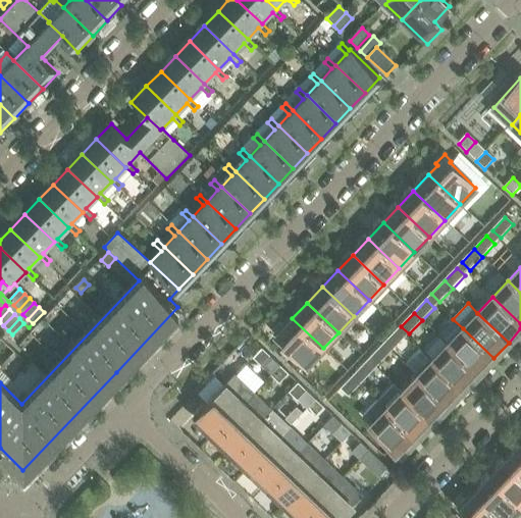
[(323,348),(292,318),(282,328),(280,326),(272,335),(278,342),(280,340),(307,365),(323,348)]
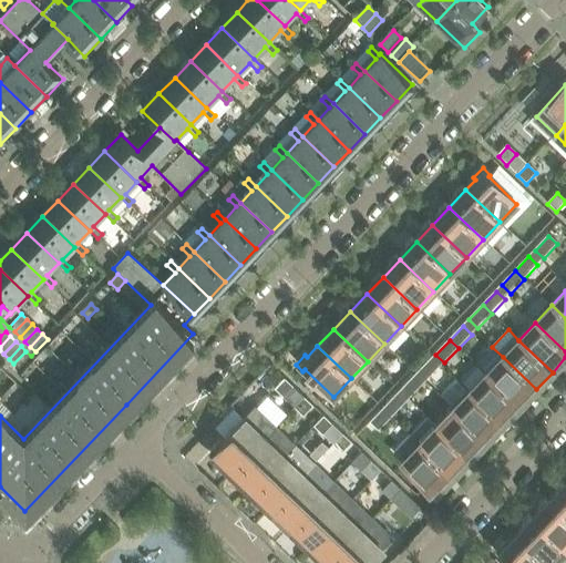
[(26,351),(13,364),(19,369),(31,356),(26,351)]
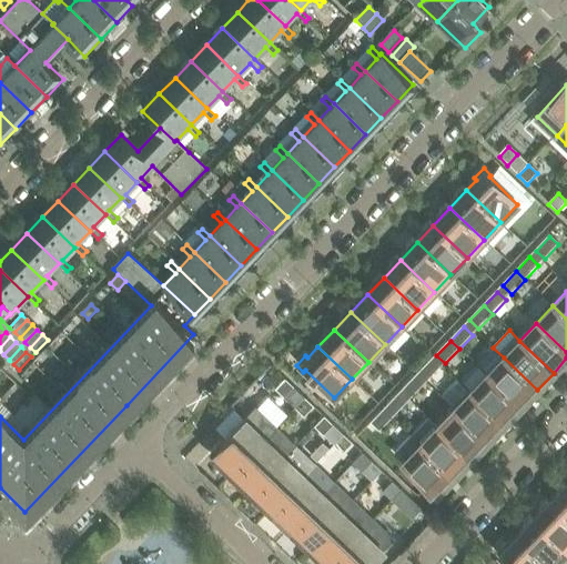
[(537,390),(504,358),(487,375),(520,408),(537,390)]
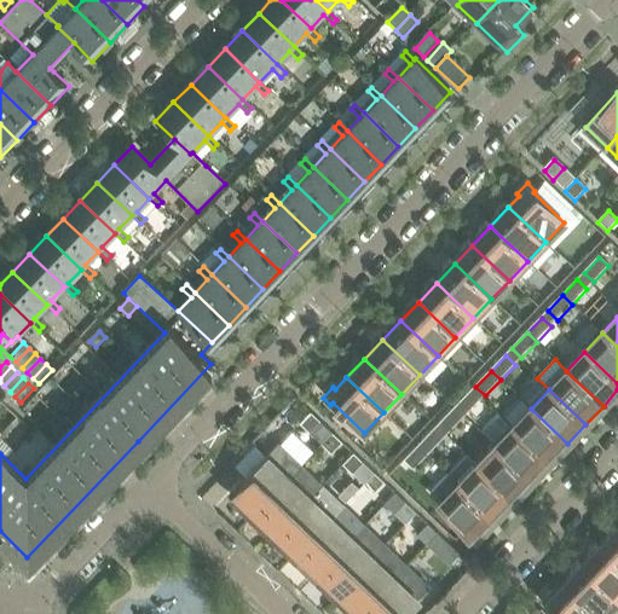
[(465,417),(479,403),(469,393),(455,409),(465,417)]
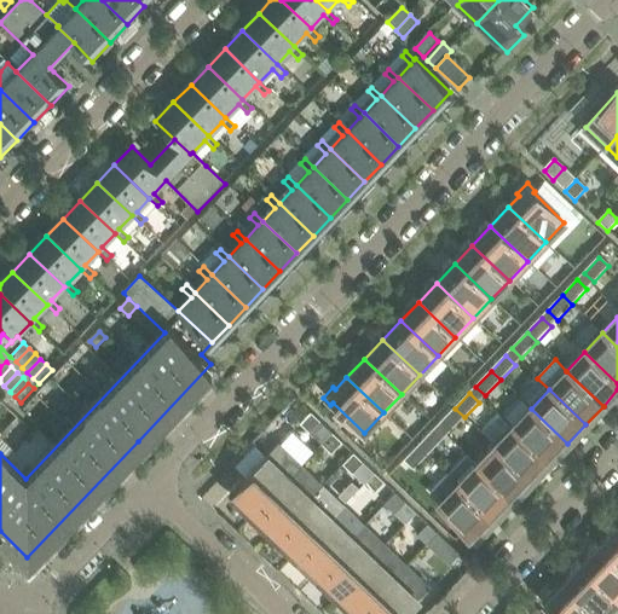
[(465,417),(455,409),(440,424),(450,433),(465,417)]
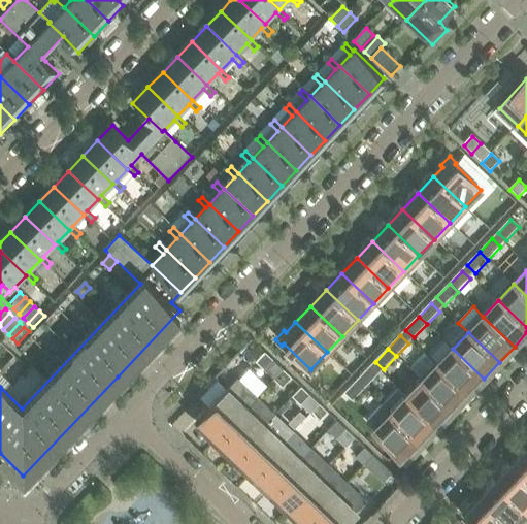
[(484,379),(453,349),(437,365),(468,395),(484,379)]
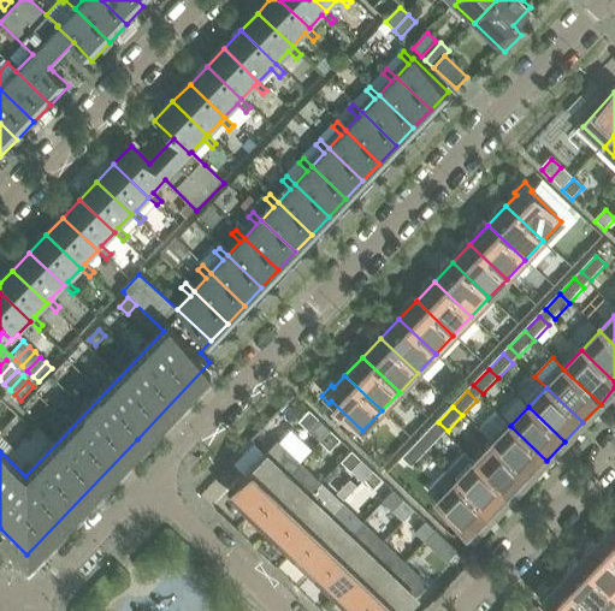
[(308,433),(319,422),(309,413),(299,423),(308,433)]
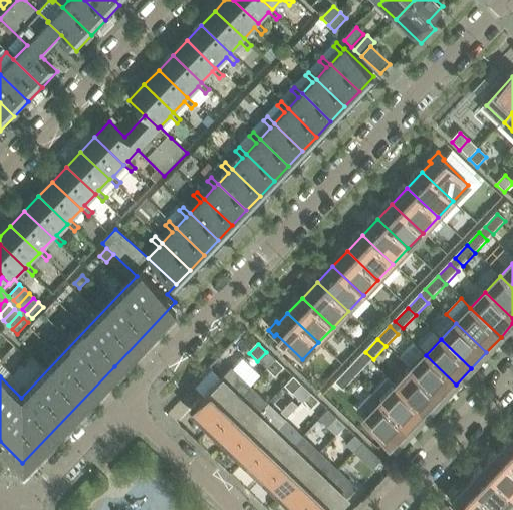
[(456,385),(426,355),(411,370),(441,400),(456,385)]
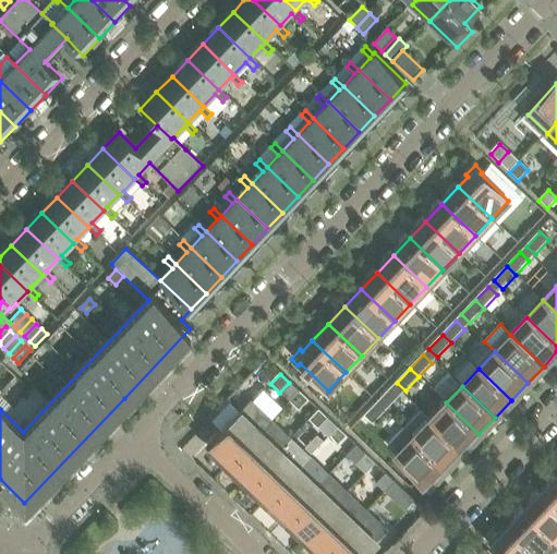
[(386,411),(399,397),(390,389),(377,402),(386,411)]
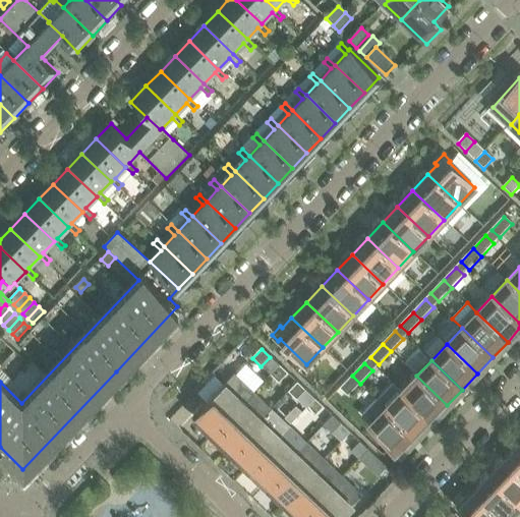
[(279,384),(288,375),(280,366),(271,377),(279,384)]
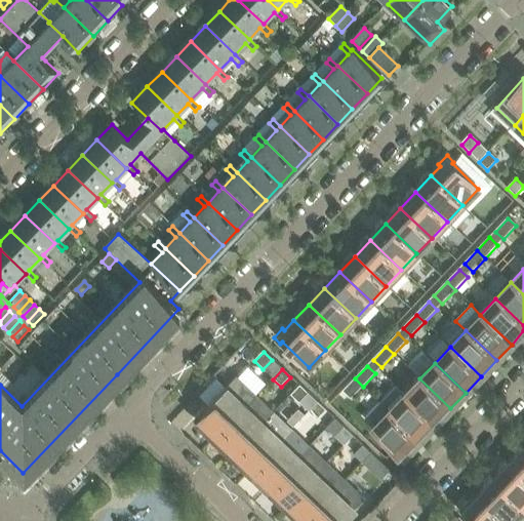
[(215,440),(256,396),(238,378),(198,421),(209,429),(206,432),(215,440)]
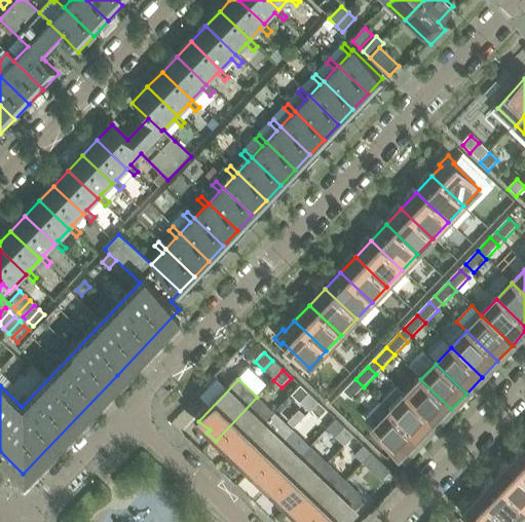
[(364,387),(355,379),(343,393),(351,401),(364,387)]
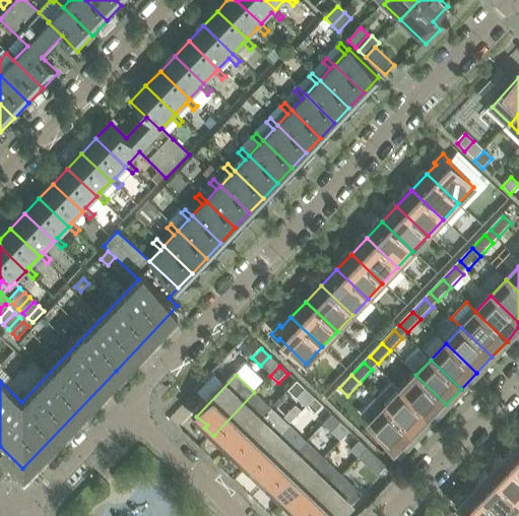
[(446,404),(415,375),(400,391),(431,421),(446,404)]
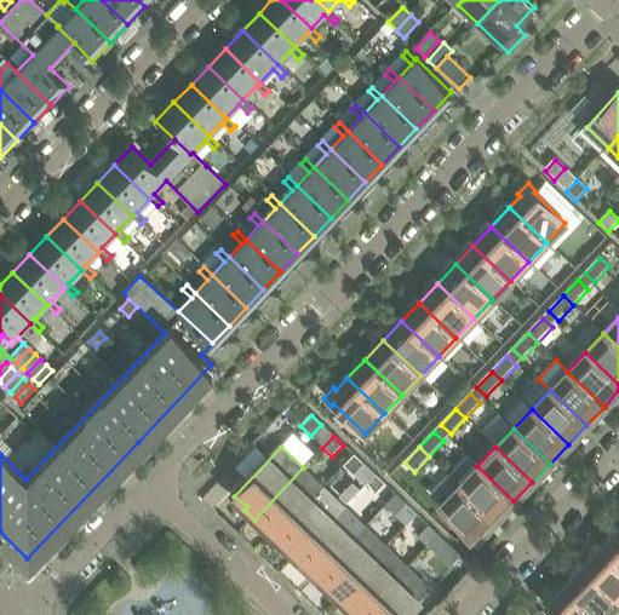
[(353,477),(364,465),(355,457),(344,467),(353,477)]
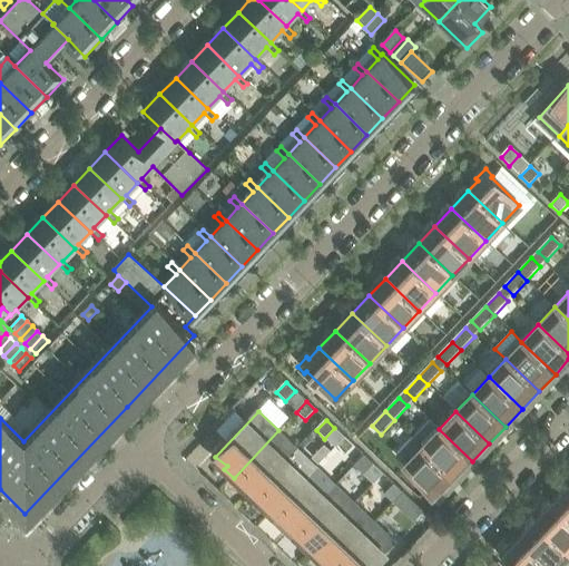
[(472,461),(439,429),(430,420),(413,438),(455,478),(472,461)]
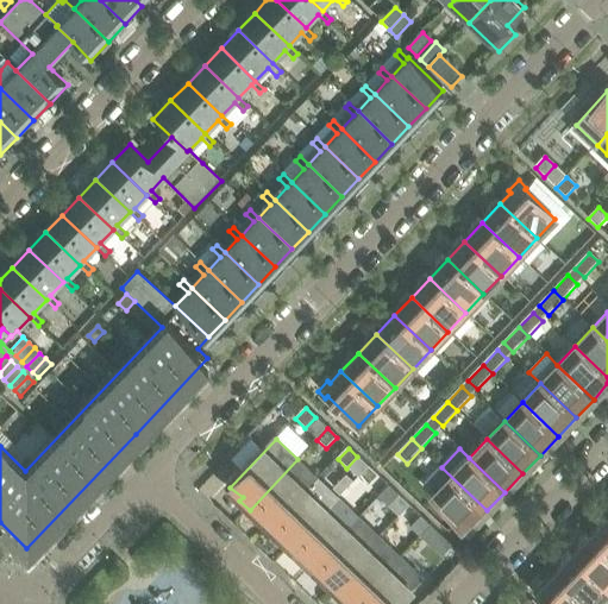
[(274,526),(307,491),(319,479),(298,459),(250,510),(259,521),(263,516),(274,526)]
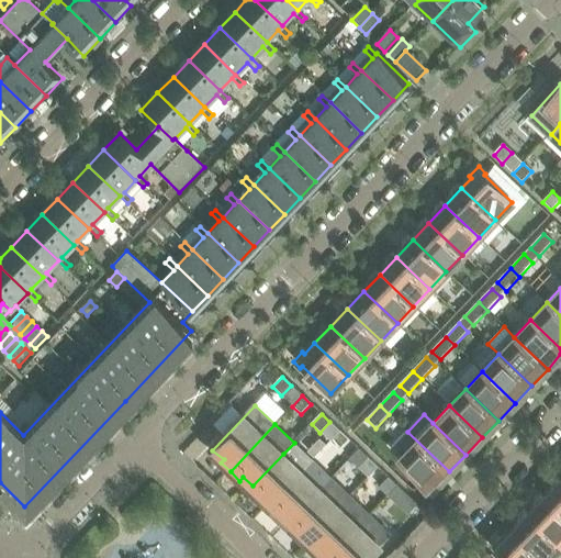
[(449,471),(407,432),(391,450),(427,484),(425,487),(433,493),(441,483),(439,482),(449,471)]
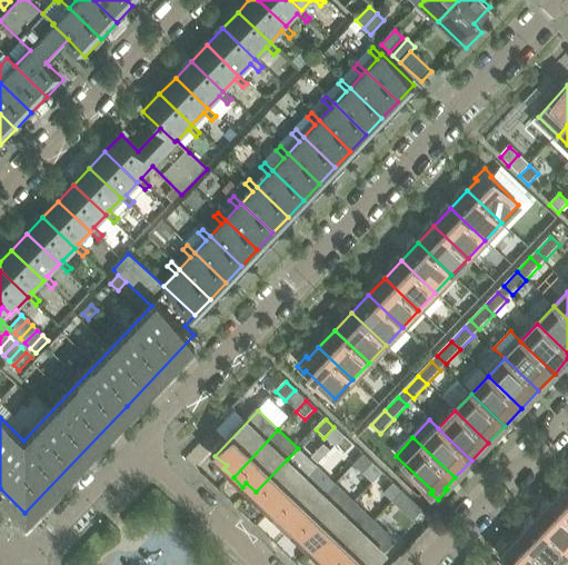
[(362,475),(372,465),(364,456),(354,466),(362,475)]
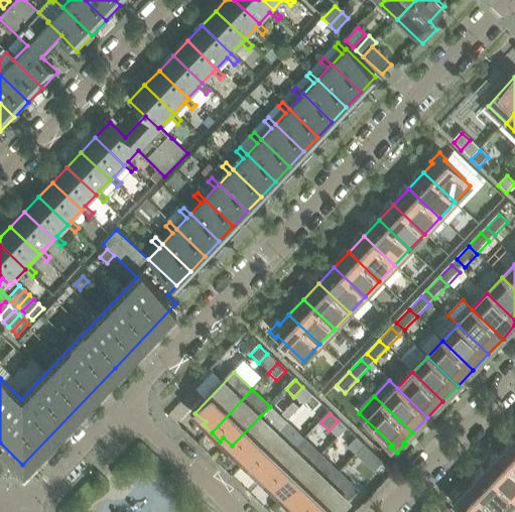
[(249,463),(277,433),(260,416),(232,445),(249,463)]
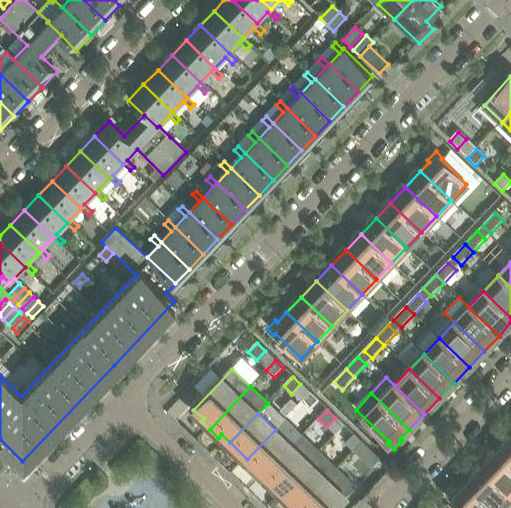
[(265,476),(292,446),(275,430),(247,459),(265,476)]
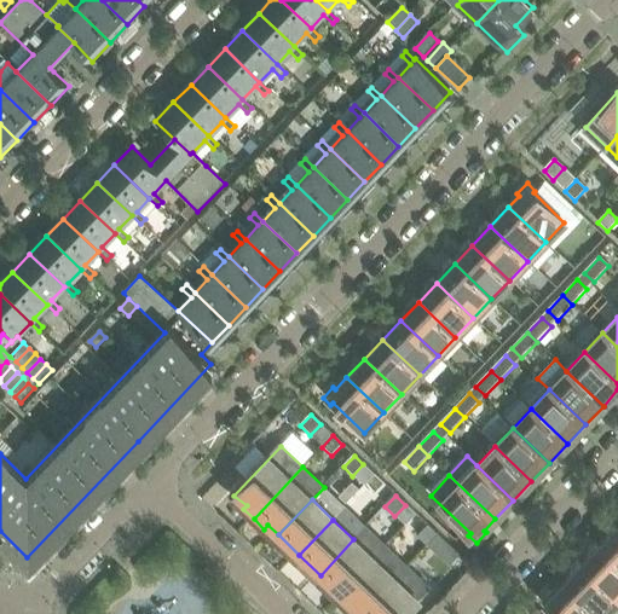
[(341,595),(387,548),(365,527),(353,539),(321,575),(341,595)]
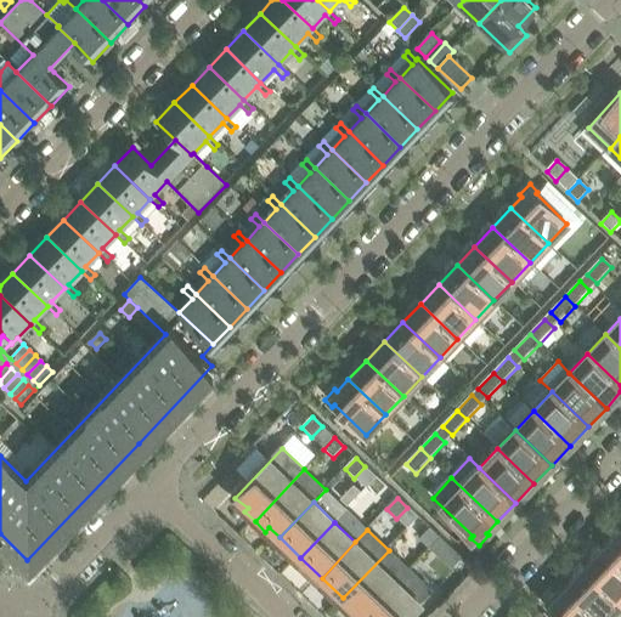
[(429,549),(440,538),(430,530),(419,541),(429,549)]
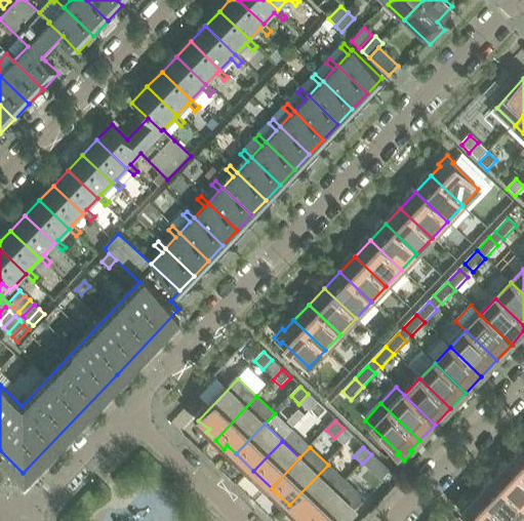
[(523,447),(508,464),(523,478),(523,447)]
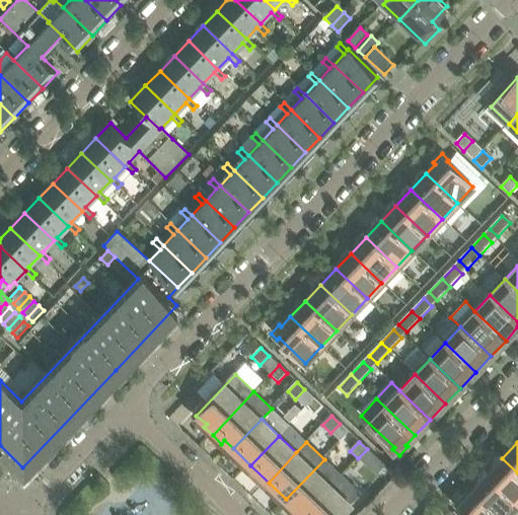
[(376,476),(385,466),(377,458),(368,468),(376,476)]
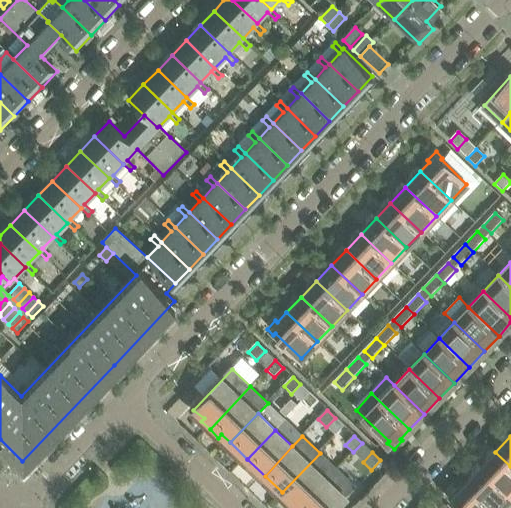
[(510,466),(495,452),(487,461),(481,468),(510,496),(510,466)]
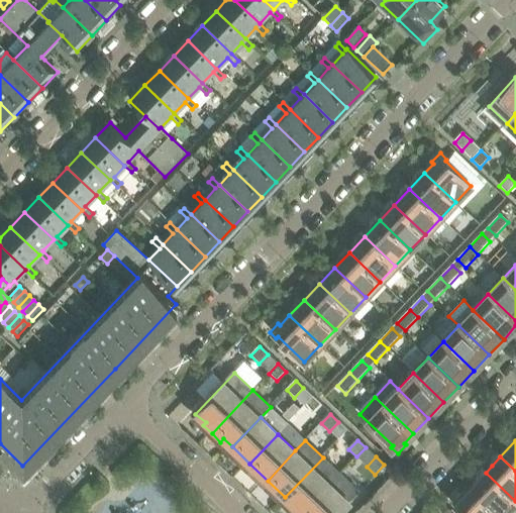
[(304,512),(340,474),(323,457),(285,497),(291,504),(288,507),(295,512),(304,512)]
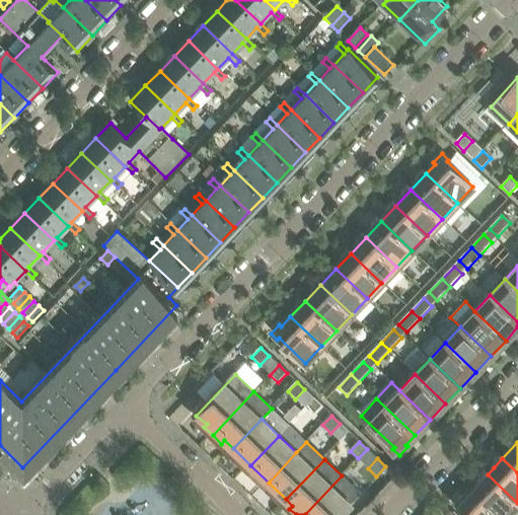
[(517,503),(488,474),(472,490),(498,514),(517,514),(517,503)]
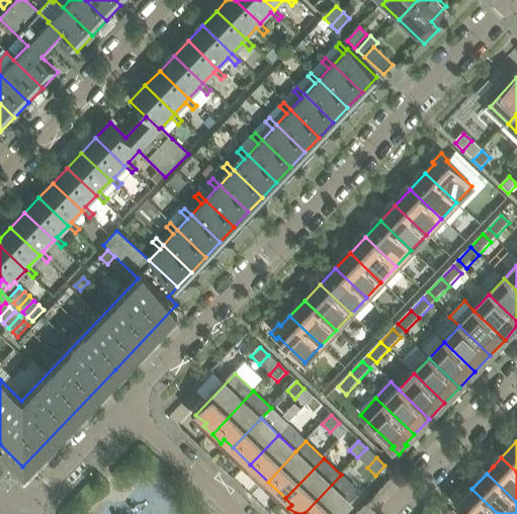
[(339,513),(349,503),(351,504),(361,494),(341,475),(305,513),(339,513)]
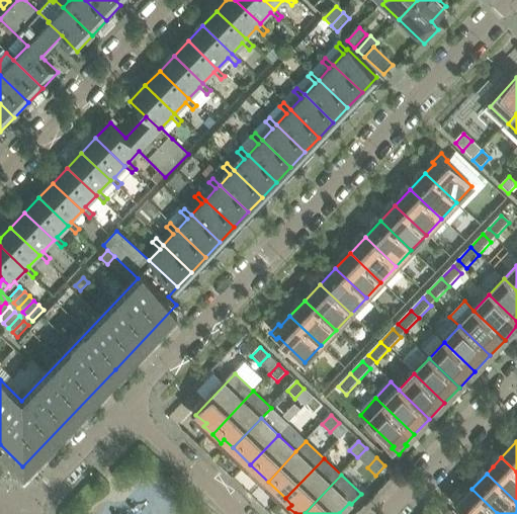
[(497,513),(471,489),(462,499),(460,497),(452,506),(458,512),(460,510),(463,513),(497,513)]
